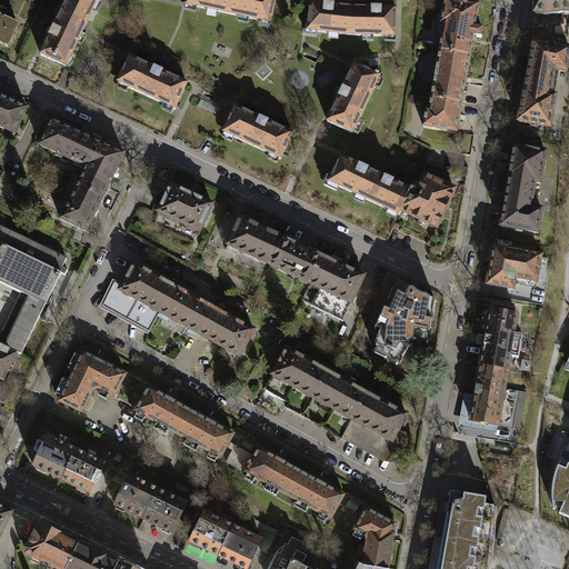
[(66,0),(61,10),(87,22),(98,0),(66,0)]
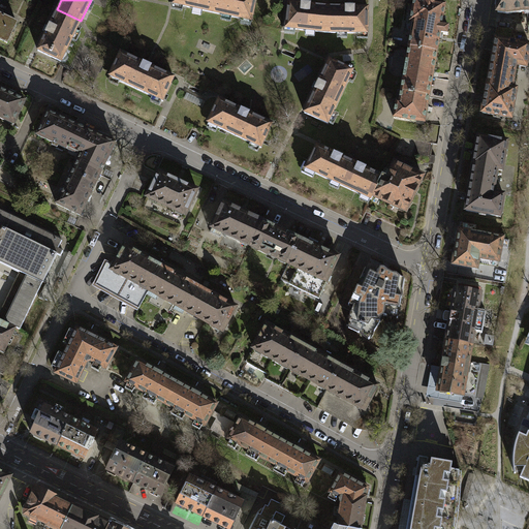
[(212,12),(214,0),(174,0),(174,4),(212,12)]
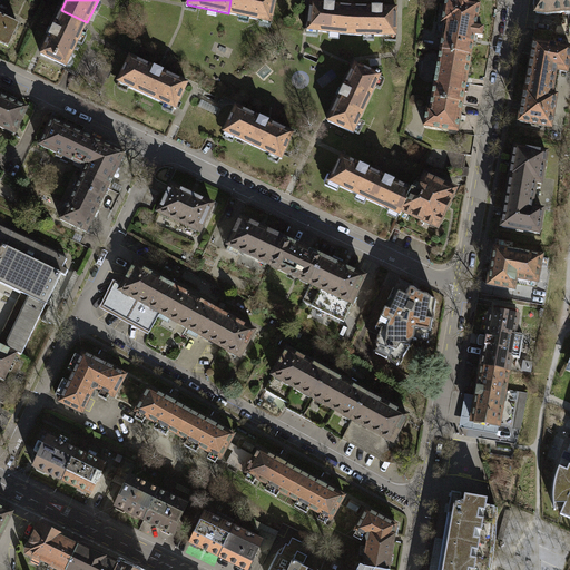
[(231,0),(228,13),(272,23),(276,0),(231,0)]
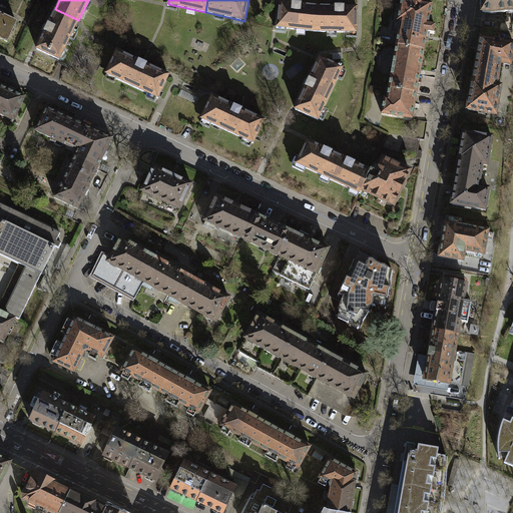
[(412,0),(413,1),(409,0),(401,0),(398,21),(400,21),(396,45),(424,50),(432,4),(421,2),(421,0),(412,0)]
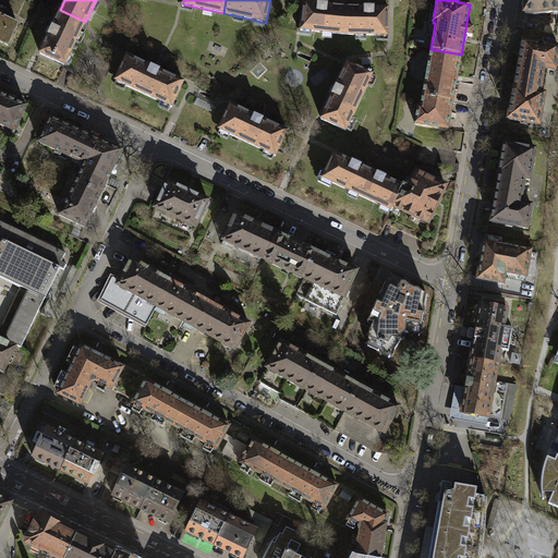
[(553,12),(557,11),(557,0),(525,0),(524,13),(536,15),(553,12)]
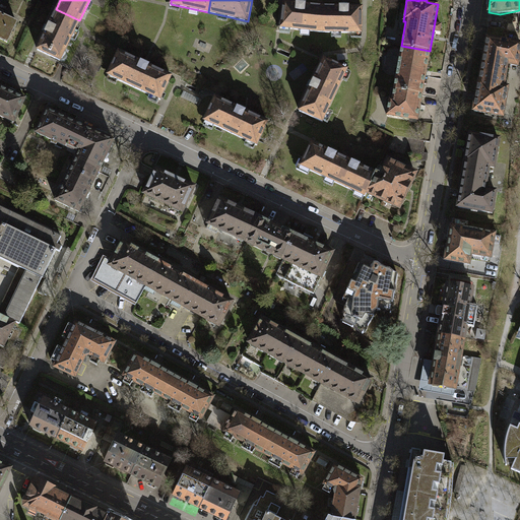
[(321,31),(322,6),(283,2),(280,27),(321,31)]
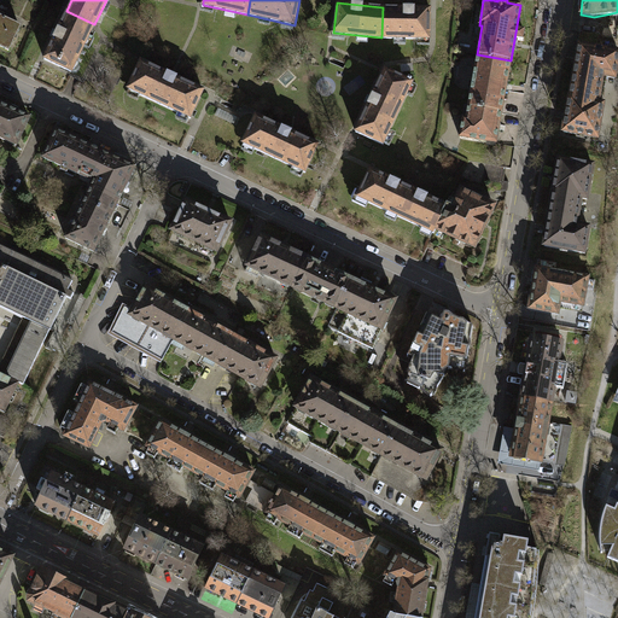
[(383,7),(382,38),(430,38),(430,7),(383,7)]
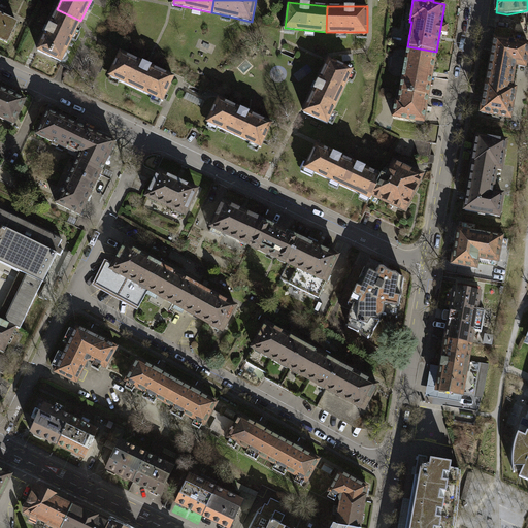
[(80,21),(57,9),(37,51),(62,62),(80,21)]
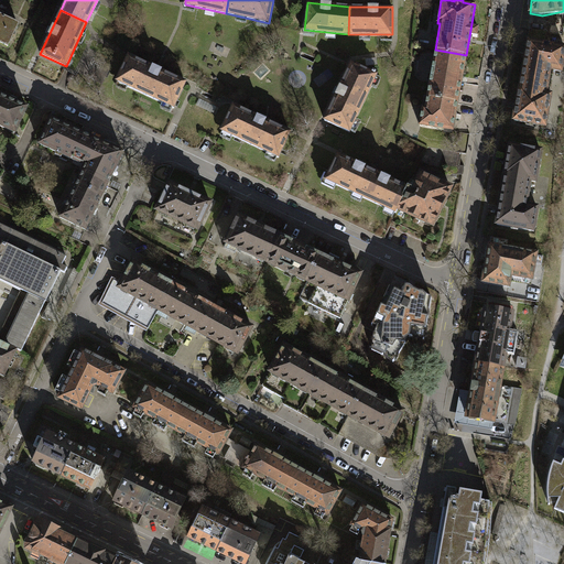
[(563,35),(563,29),(563,11),(559,12),(559,22),(550,23),(549,32),(563,35)]
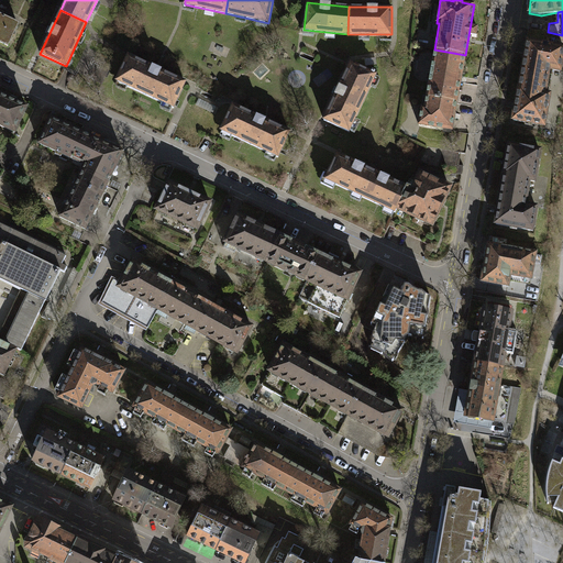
[(20,24),(3,17),(0,22),(0,42),(9,46),(20,24)]
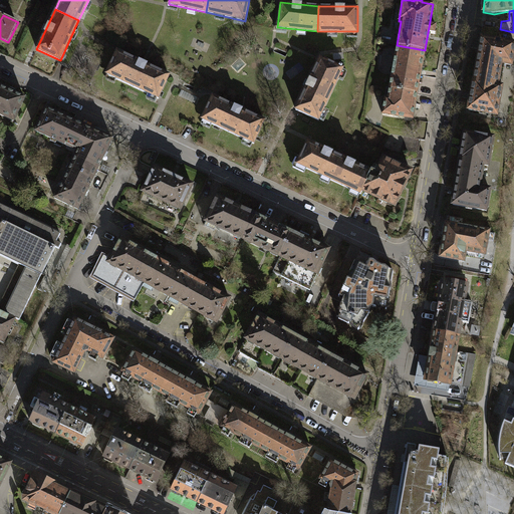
[(481,38),(498,40),(500,29),(483,27),(481,38)]
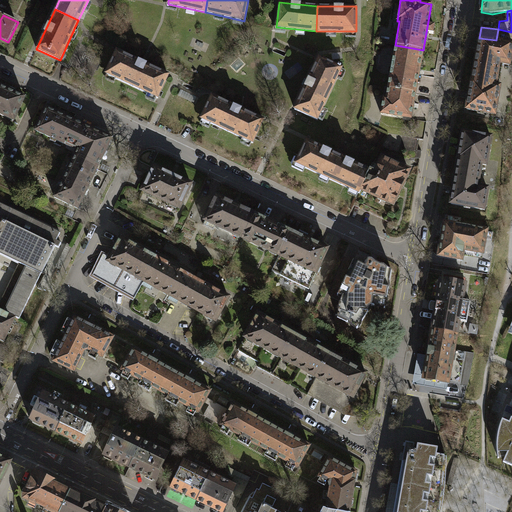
[(473,72),(497,76),(499,63),(509,64),(511,49),(511,43),(496,40),(479,38),(473,72)]
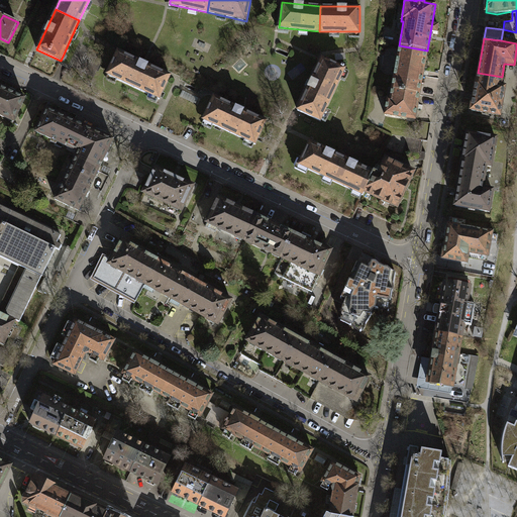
[(427,50),(399,45),(392,89),(420,93),(427,50)]
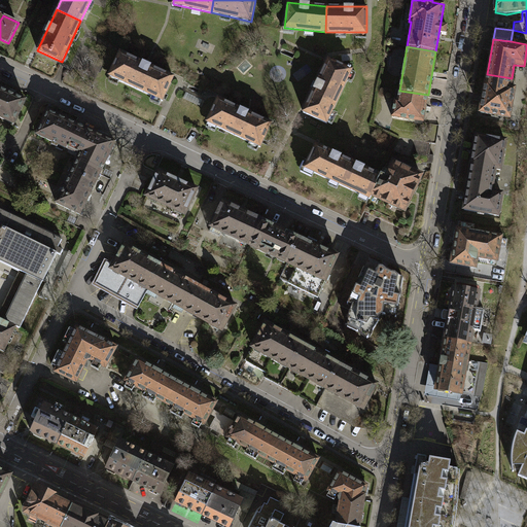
[(171,77),(117,53),(107,75),(160,101),(171,77)]
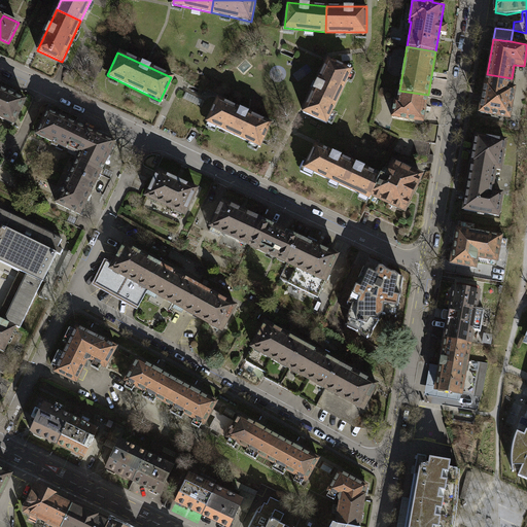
[(301,112),(324,124),(350,70),(326,59),(301,112)]
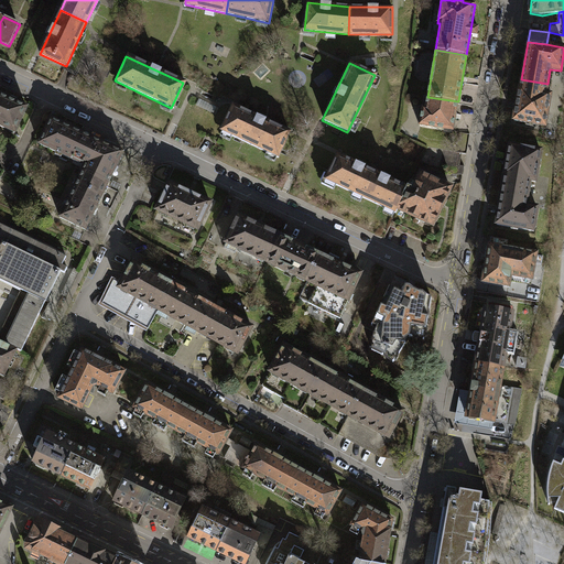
[(548,84),(521,79),(514,120),(544,126),(550,95),(546,94),(548,84)]
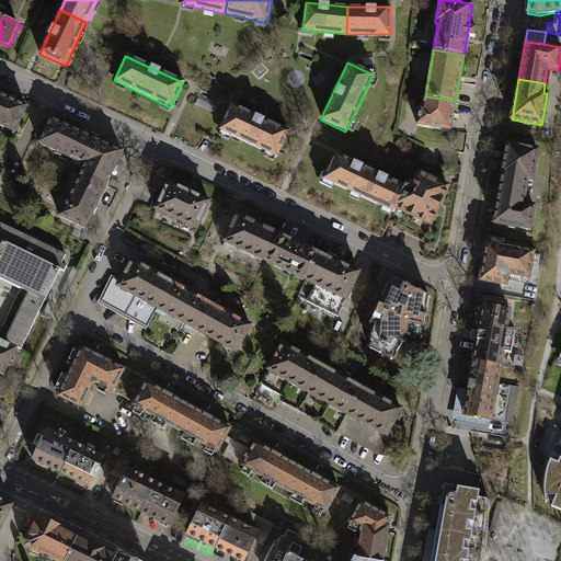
[(0,125),(15,133),(26,106),(0,94),(0,125)]
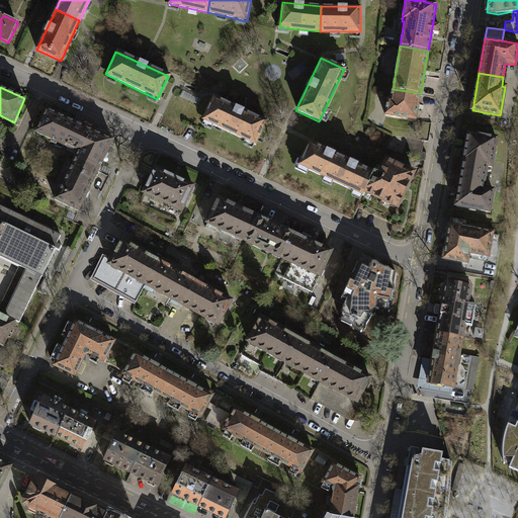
[(179,89),(166,118),(186,127),(190,118),(198,122),(203,111),(198,109),(203,99),(179,89)]
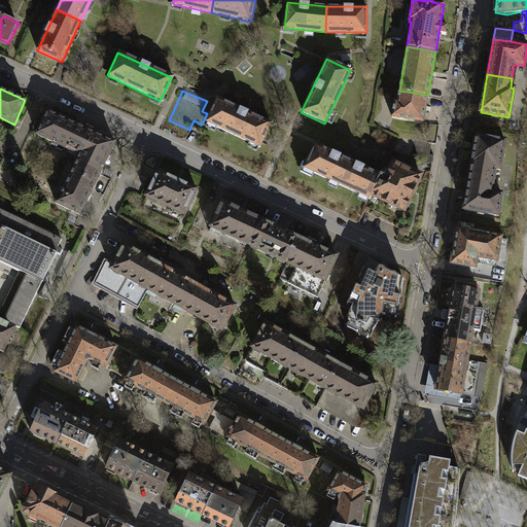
[(428,95),(399,91),(397,101),(395,101),(392,117),(424,121),(428,95)]
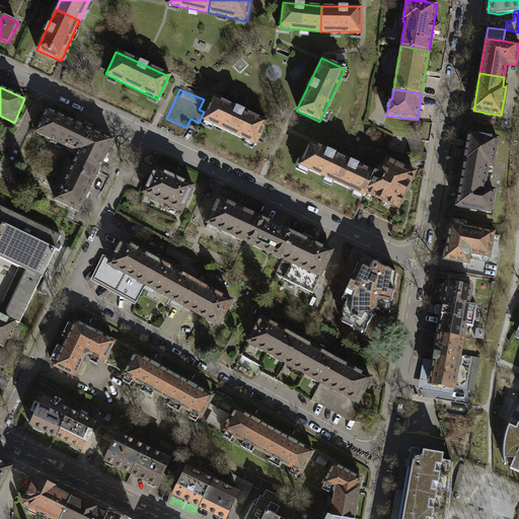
[(202,120),(253,145),(265,122),(213,97),(202,120)]
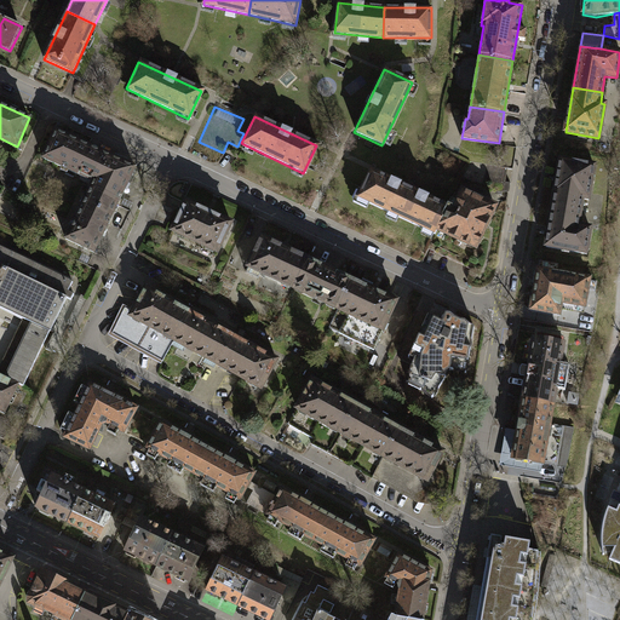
[(89,190),(118,204),(135,168),(56,131),(44,159),(93,182),(89,190)]
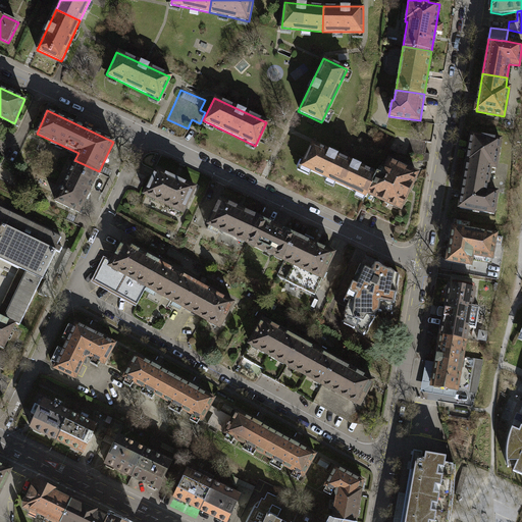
[(465,172),(488,176),(490,167),(496,168),(501,140),(471,135),(465,172)]
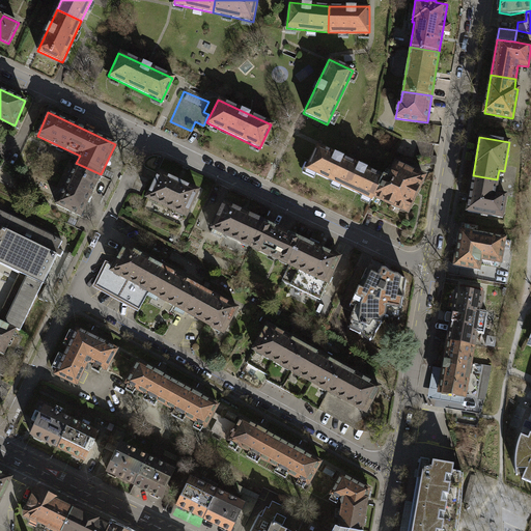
[(332,180),(343,158),(317,146),(307,169),(332,180)]
